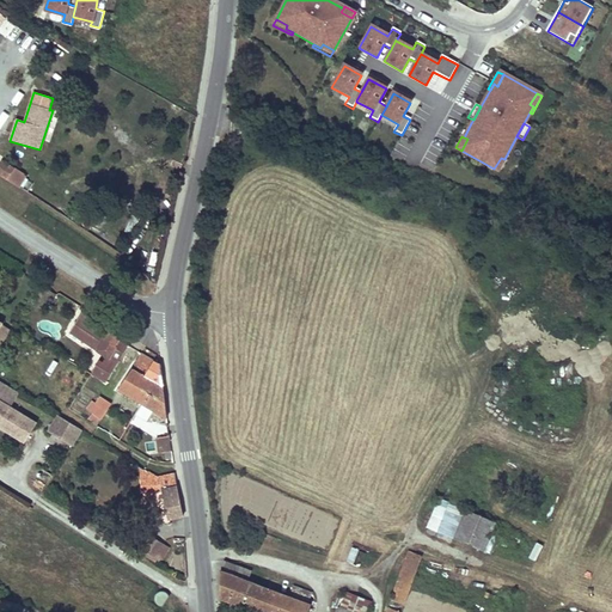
[(500,172),(506,160),(505,159),(501,158),(494,169),(500,172)]
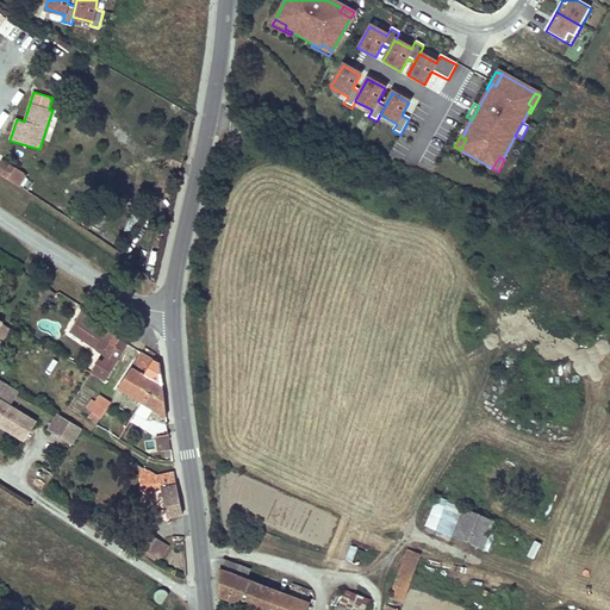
[(2,161),(0,163),(0,173),(19,187),(26,176),(2,161)]
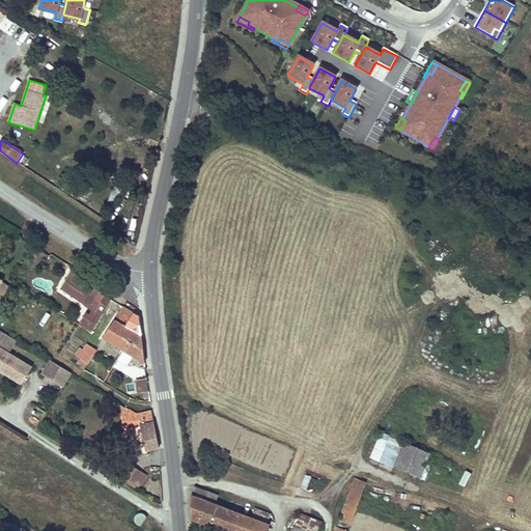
[(89,308),(80,323),(92,330),(115,297),(107,290),(105,294),(86,281),(88,278),(74,268),(60,287),(89,308)]
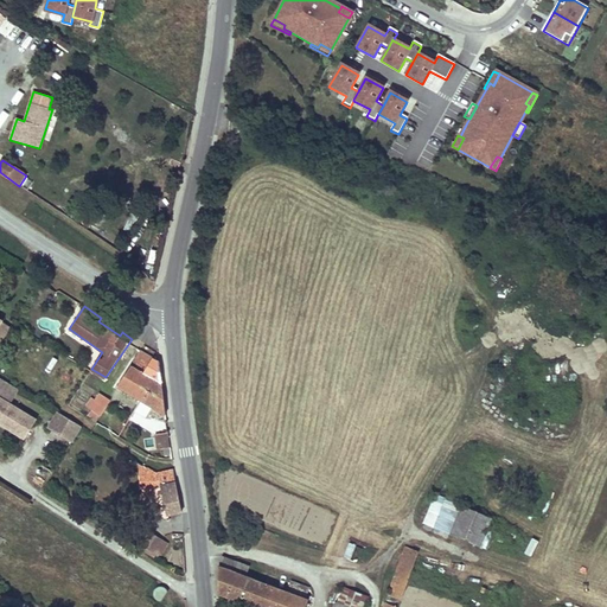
[(0,337),(2,339),(11,325),(2,320),(0,325),(0,337)]
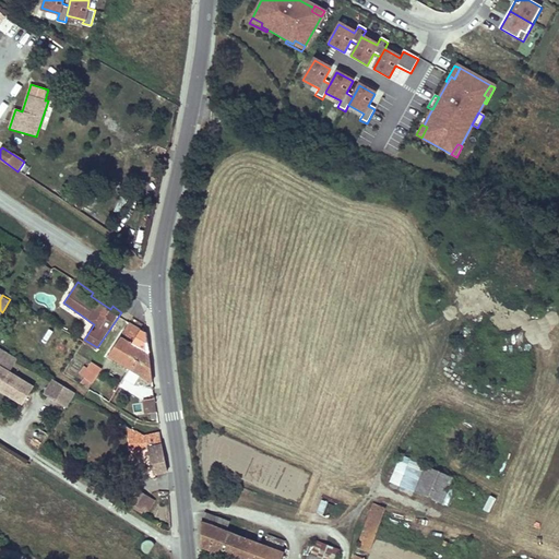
[(129,321),(120,335),(130,341),(149,352),(146,332),(139,328),(129,321)]
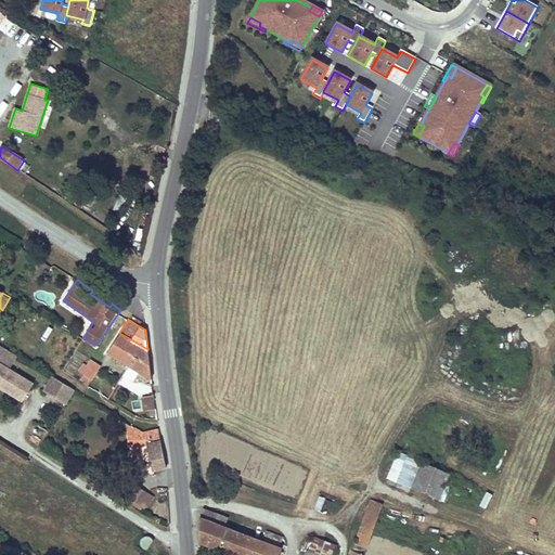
[(119,333),(106,352),(151,378),(147,349),(129,338),(119,333)]
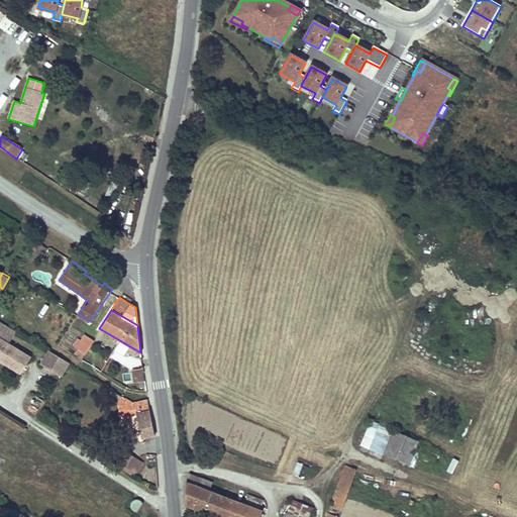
[(34,356),(0,335),(0,357),(25,373),(34,356)]
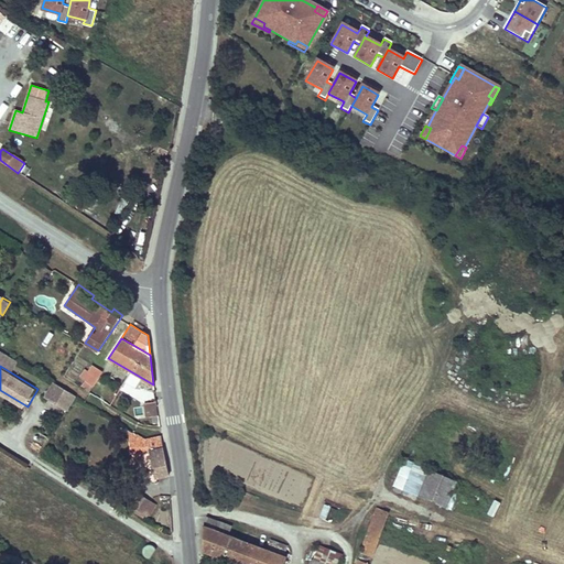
[(79,377),(93,387),(104,372),(93,366),(88,371),(85,369),(79,377)]
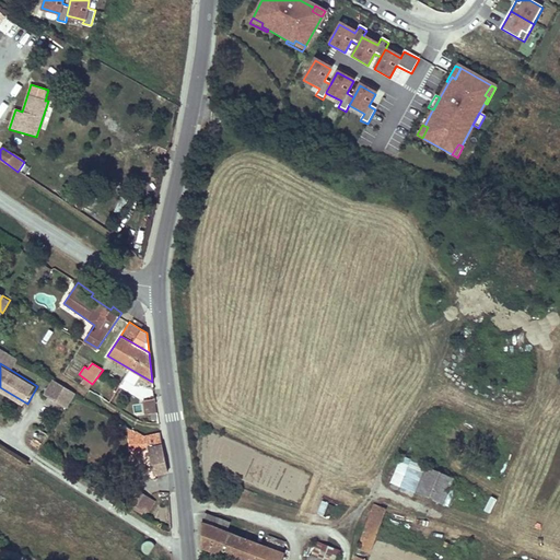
[(78,394),(54,380),(45,394),(68,408),(78,394)]
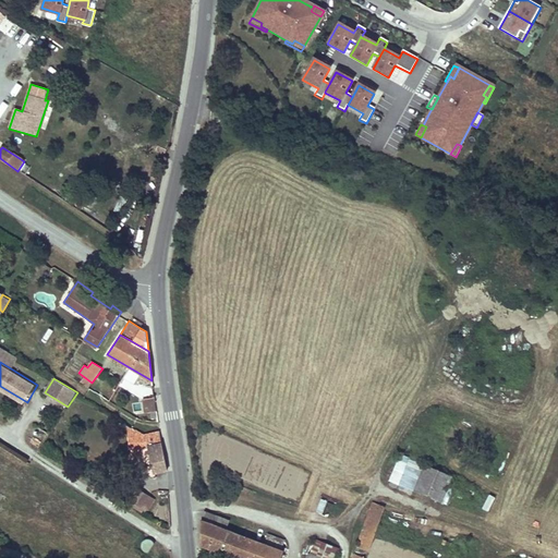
[(154,398),(143,399),(145,413),(156,412),(154,398)]
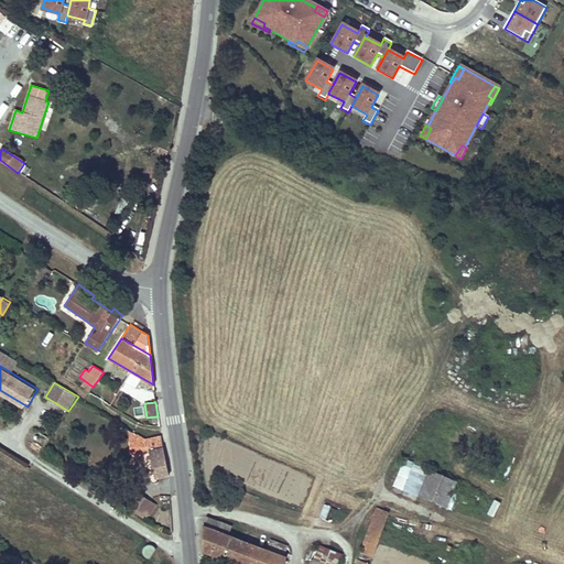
[(133,453),(140,452),(136,431),(127,426),(133,453)]
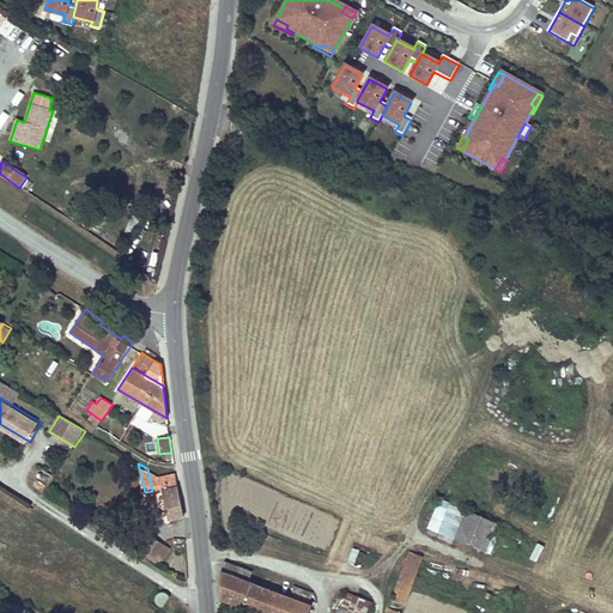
[(159,477),(147,468),(152,491),(163,489),(159,477)]
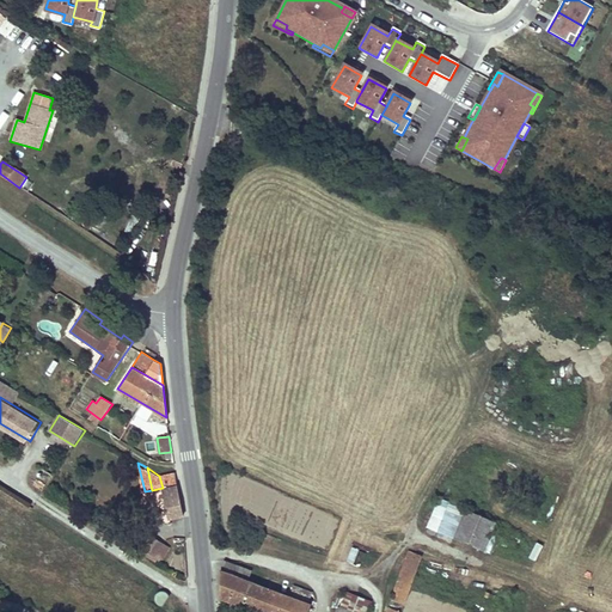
[(175,473),(159,476),(163,488),(164,496),(179,495),(175,473)]
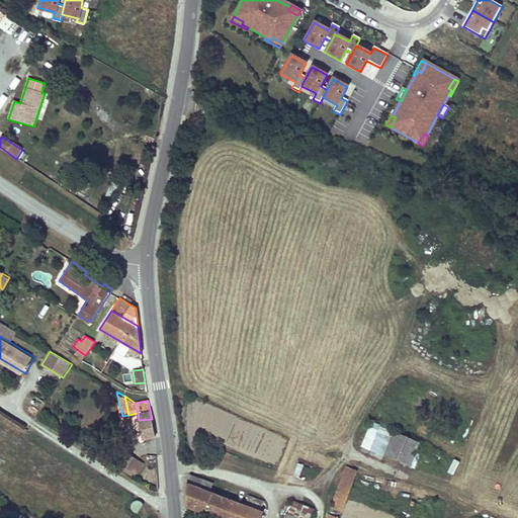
[(152,419),(139,420),(143,439),(155,436),(152,419)]
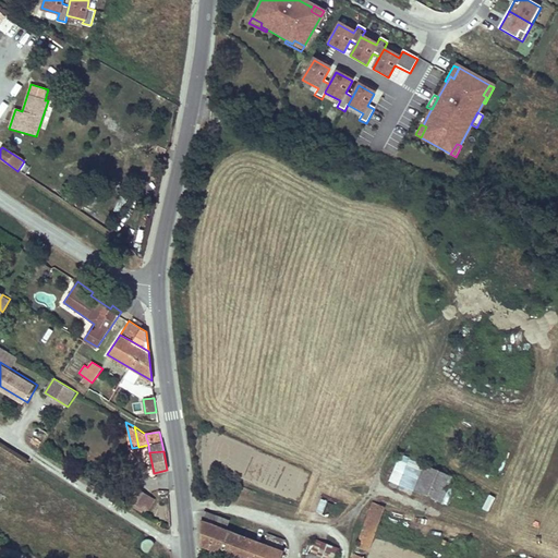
[(453,477),(426,466),(416,490),(444,501),(453,477)]
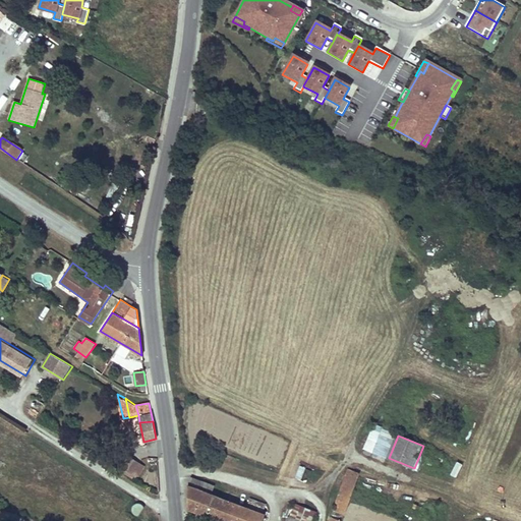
[(117,470),(130,478),(138,465),(125,457),(117,470)]
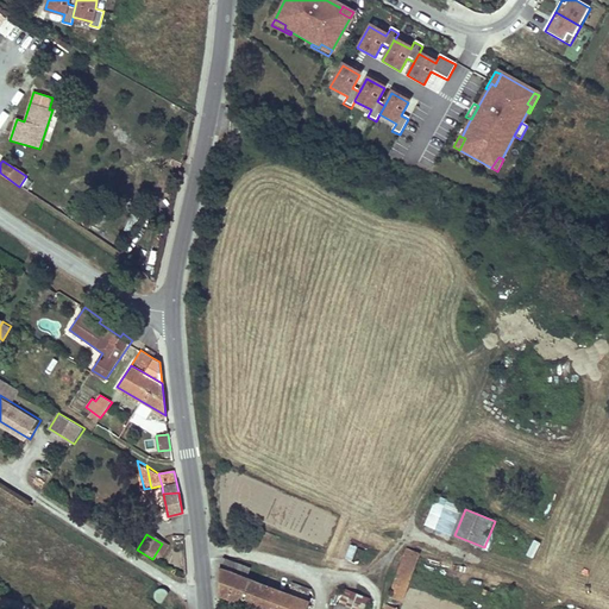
[(350,544),(345,558),(359,563),(363,547),(350,544)]
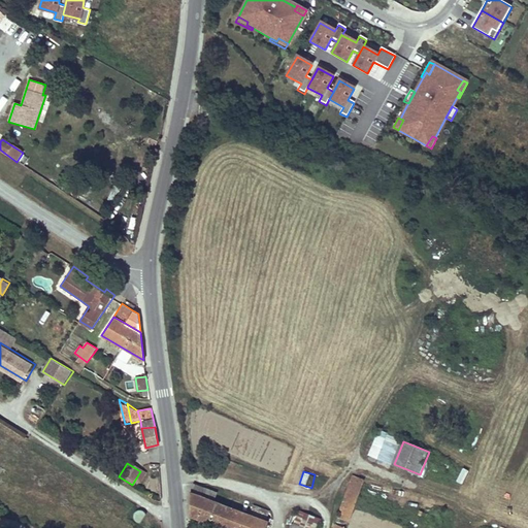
[(347,527),(364,480),(353,474),(333,527),(347,527)]
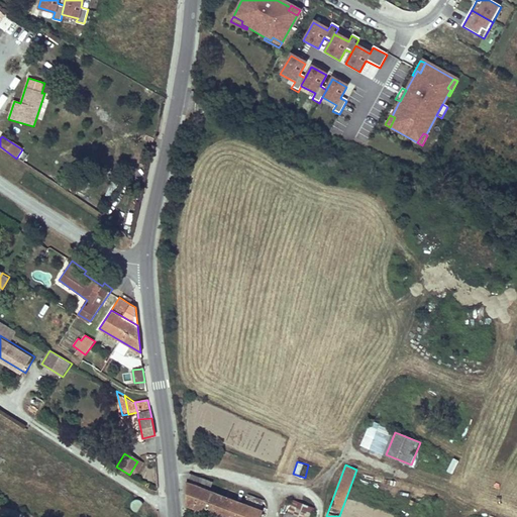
[(213,483),(189,473),(186,485),(185,504),(217,516),(260,516),(262,512),(261,511),(263,506),(245,499),(243,505),(210,492),(213,483)]
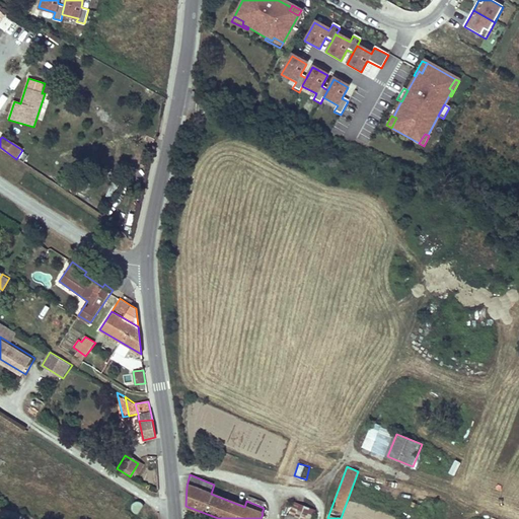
[(130,508),(137,514),(144,504),(137,498),(130,508)]
